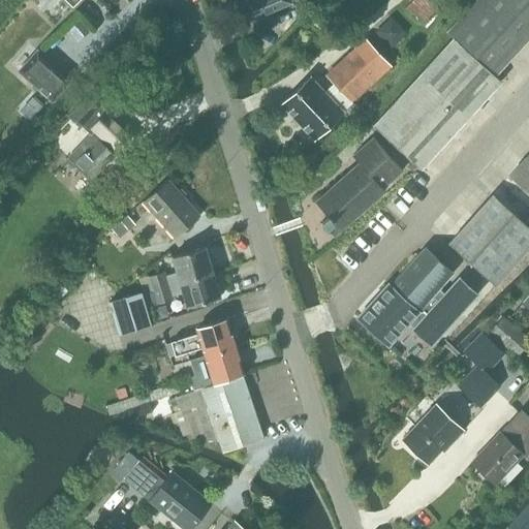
[(240,0),(248,19),(289,2),(288,0),(240,0)]
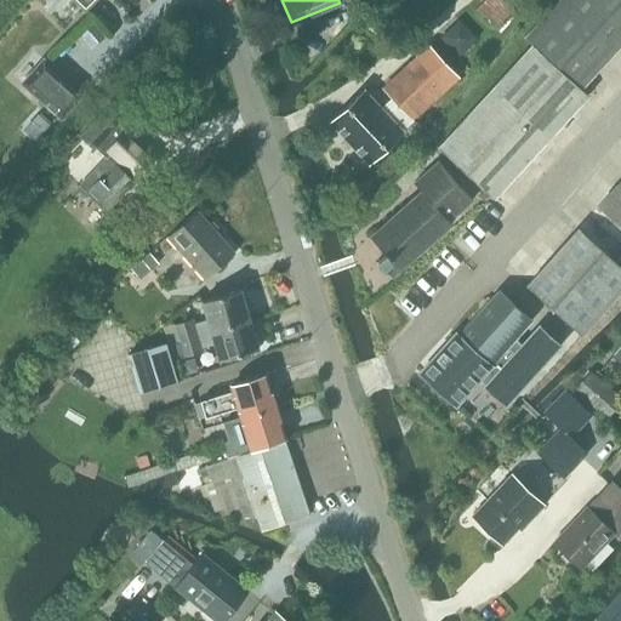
[(620,0),(558,0),(524,38),(533,45),(438,147),(494,198),(587,95),(580,89),(620,43),(620,0)]
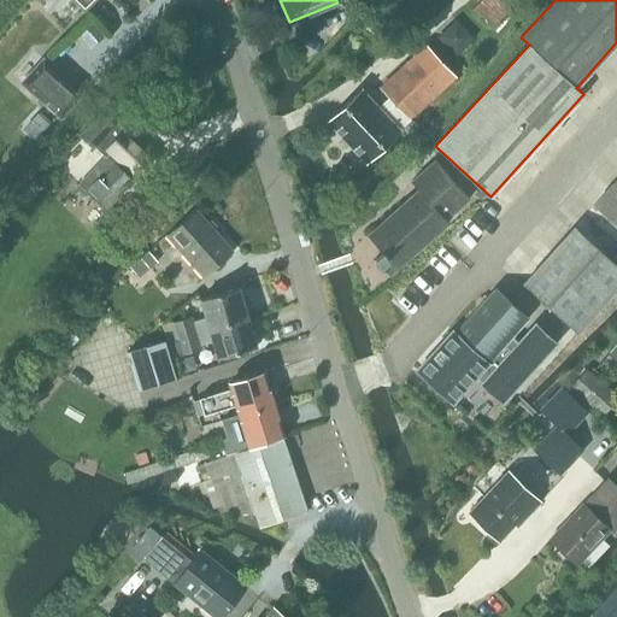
[(454,27),(444,37),(453,47),(464,37),(454,27)]
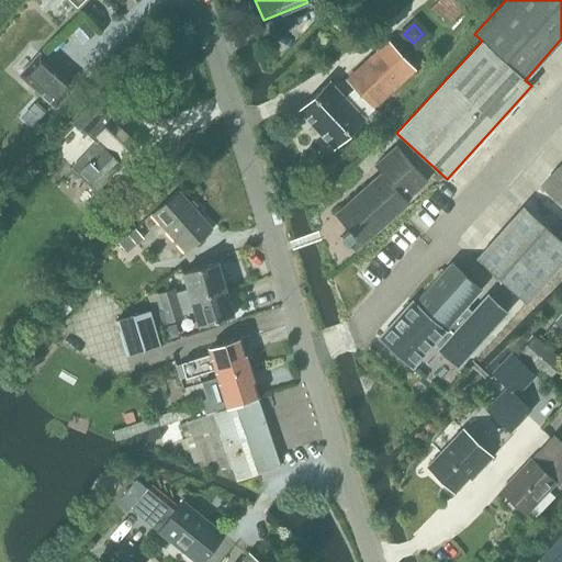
[(328,112),(313,126),(334,147),(352,130),(374,111),(415,75),(389,46),(347,83),(359,97),(348,107),(348,105),(335,119),(328,112)]
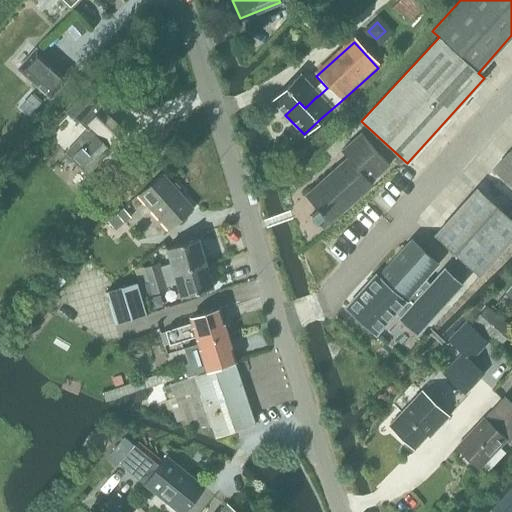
[(36,49),(19,68),(51,97),(68,77),(36,49)]
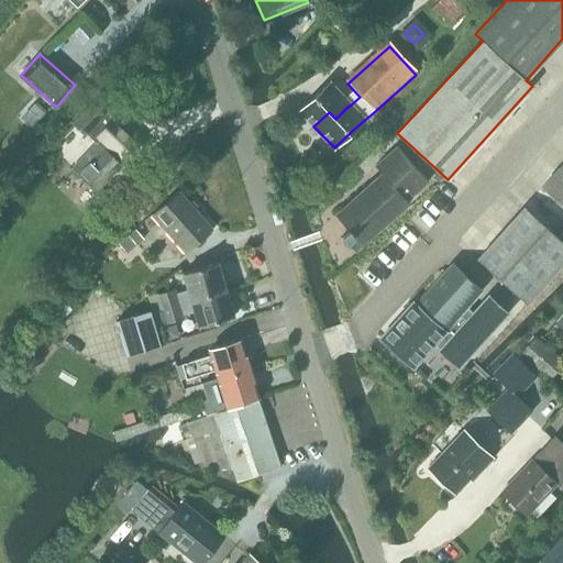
[(299,111),(313,127),(329,112),(335,119),(349,106),(329,84),(299,111)]
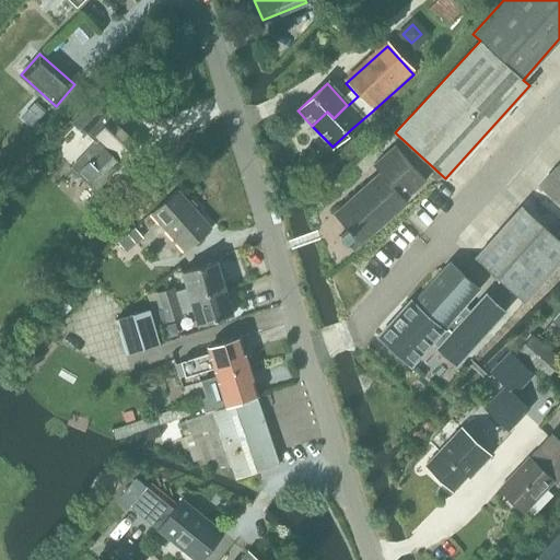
[(72,170),(96,190),(121,163),(119,162),(126,155),(127,156),(140,141),(113,117),(112,118),(106,113),(120,96),(106,84),(72,123),(86,136),(89,135),(96,141),(72,170)]
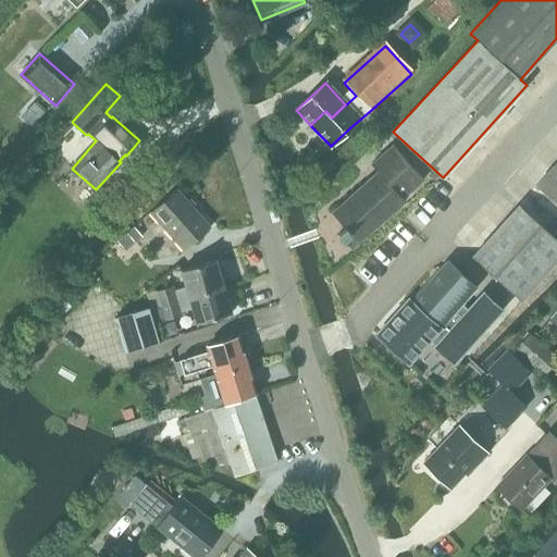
[(35,102),(24,115),(34,124),(45,111),(35,102)]
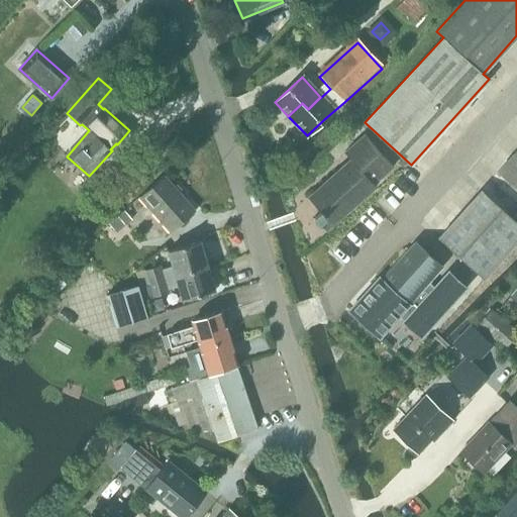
[(314,216),(326,230),(375,187),(373,185),(394,167),(366,134),(345,152),(350,160),(308,197),(320,211),(314,216)]
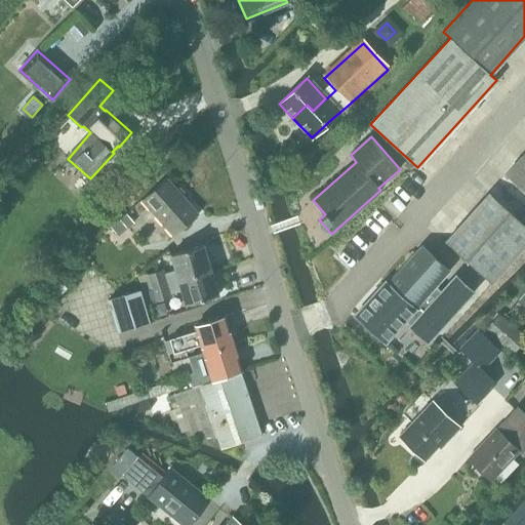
[(489,193),(445,242),(491,283),(524,245),(524,159),(522,156),(506,174),(524,192),(524,214),(520,220),(489,193)]
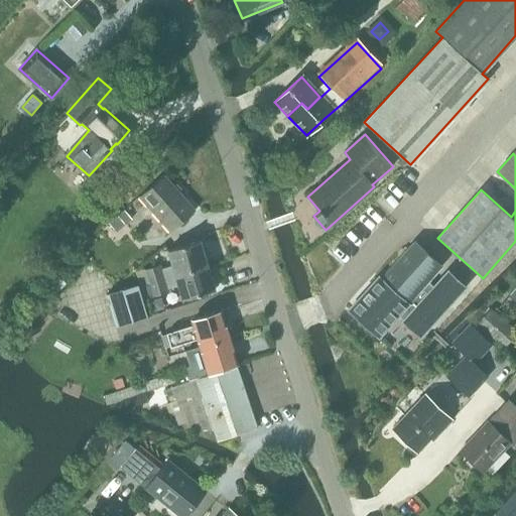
[(139,197),(170,232),(196,211),(164,174),(139,197)]
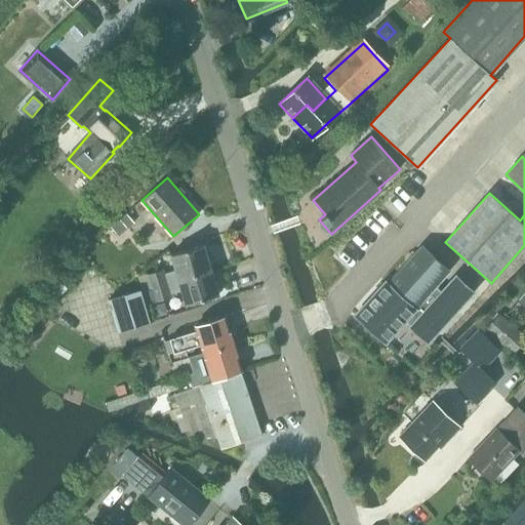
[(120,218),(111,227),(119,236),(128,228),(120,218)]
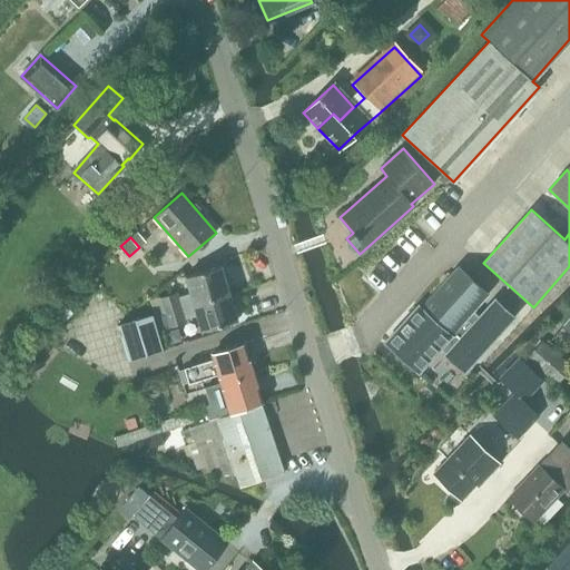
[(57,261),(48,271),(57,277),(65,268),(57,261)]
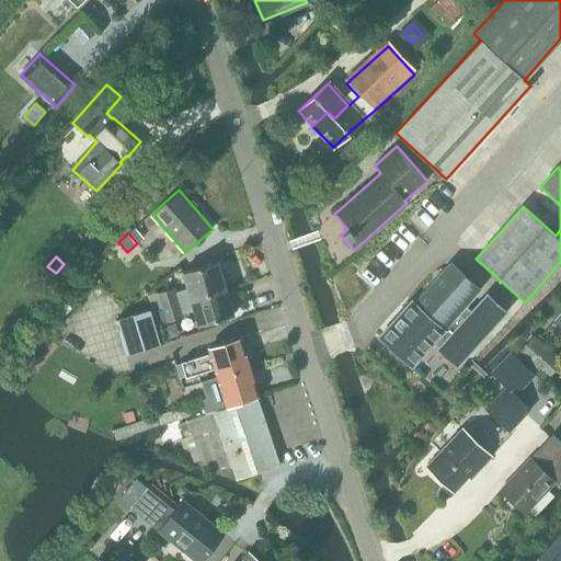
[(159,293),(163,307),(225,288),(217,262),(183,272),(187,288),(175,293),(174,288),(159,293)]
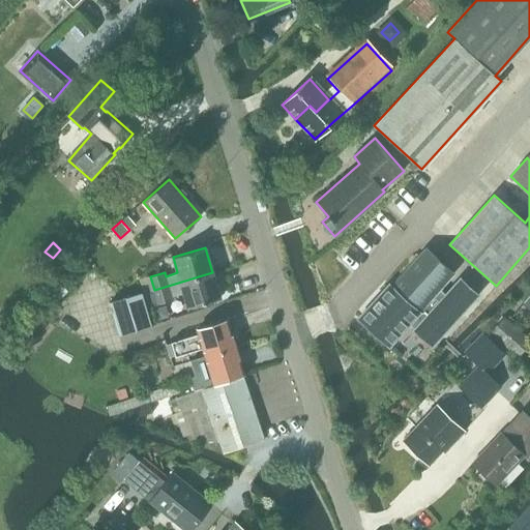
[(453,273),(425,247),(421,253),(391,286),(389,285),(358,318),(389,346),(410,322),(416,327),(414,329),(432,345),(477,294),(460,278),(445,296),(438,290),(453,273)]
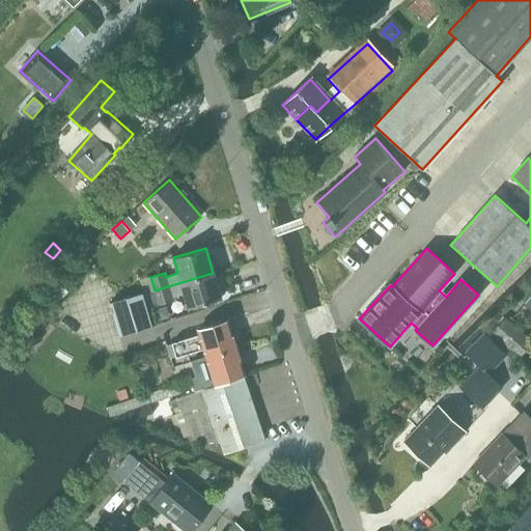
[(213,273),(155,290),(159,305),(173,301),(172,297),(184,292),(189,308),(221,299),(213,273)]
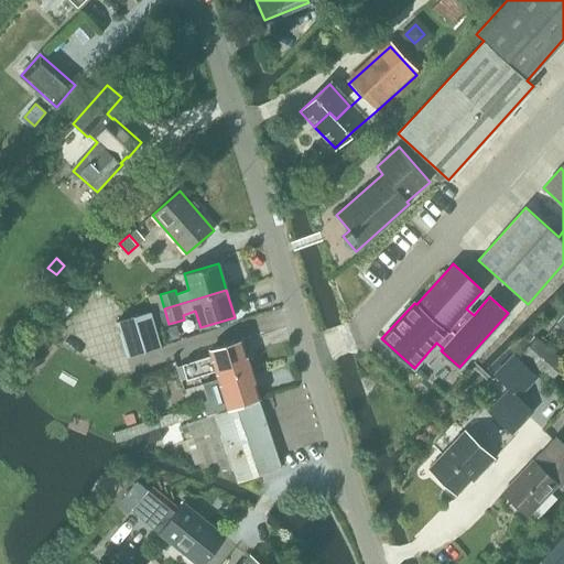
[(63,301),(50,316),(58,325),(73,308),(63,301)]
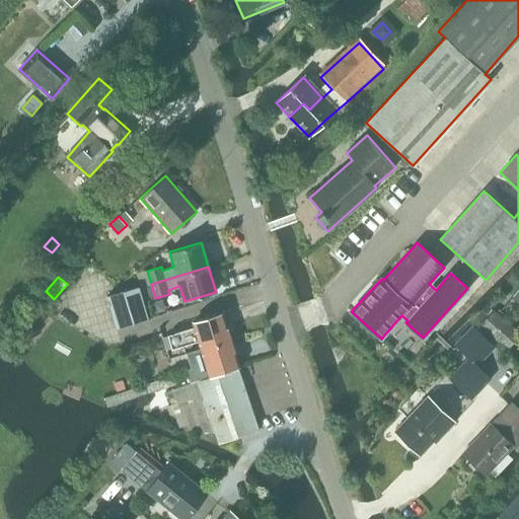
[(107,296),(117,327),(149,317),(140,286),(107,296)]
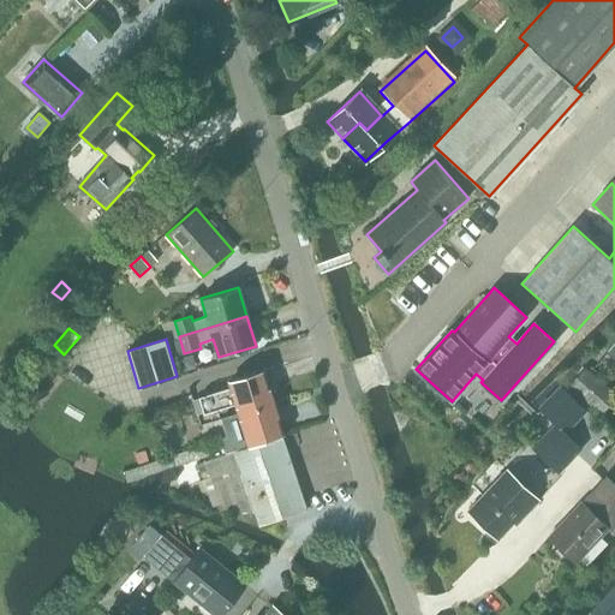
[(236,402),(239,415),(273,404),(272,399),(276,398),(272,386),(268,387),(263,371),(230,382),(231,388),(206,396),(209,411),(236,402)]
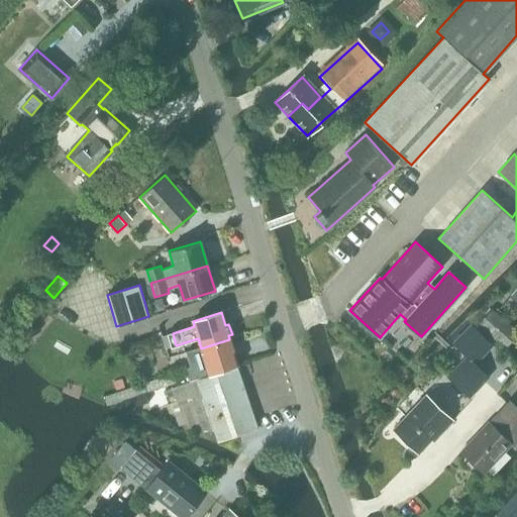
[(516,332),(493,312),(480,327),(508,351),(516,339),(516,332)]
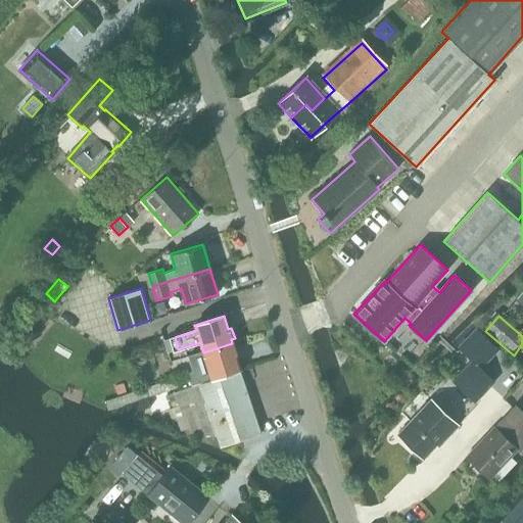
[(479,367),(497,348),(477,329),(459,347),(473,361),(465,370),(485,389),(493,381),(479,367)]
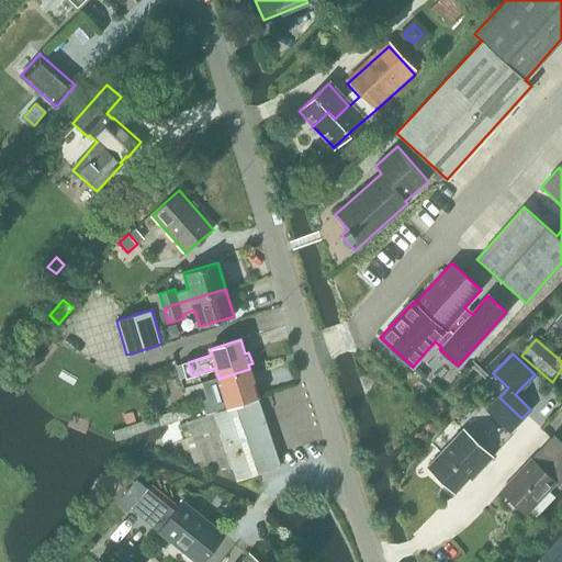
[(218,396),(201,402),(204,413),(257,396),(258,396),(255,384),(258,383),(255,372),(250,373),(249,369),(218,379),(222,391),(217,392),(218,396)]
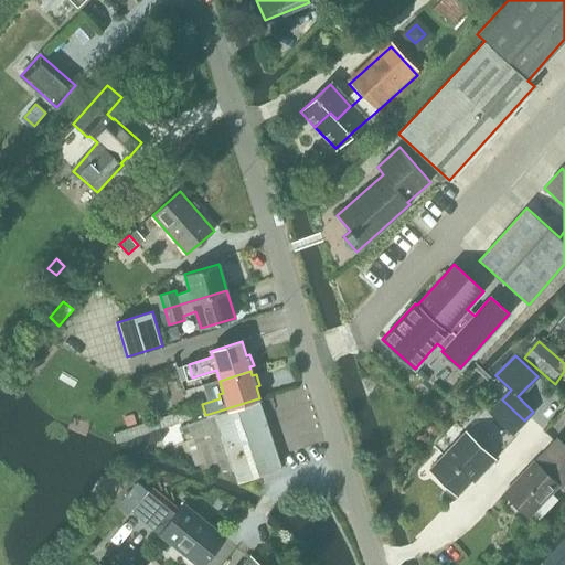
[(205,415),(202,404),(123,429),(227,475),(228,472),(237,481),(237,482),(280,469),(276,455),(277,455),(258,398),(205,415)]
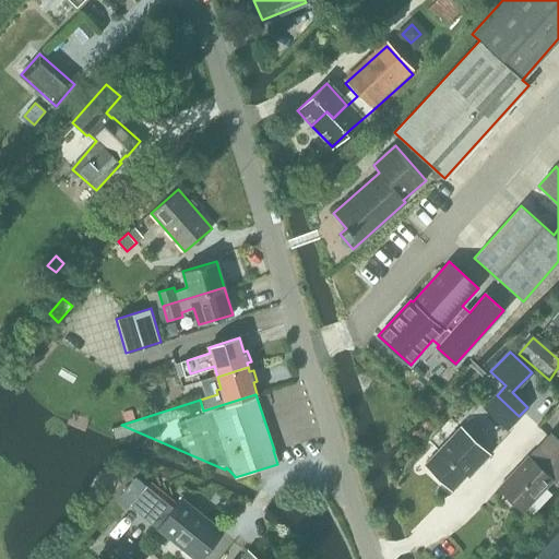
[(425,464),(452,489),(473,468),(475,470),(489,454),(460,427),(425,464)]
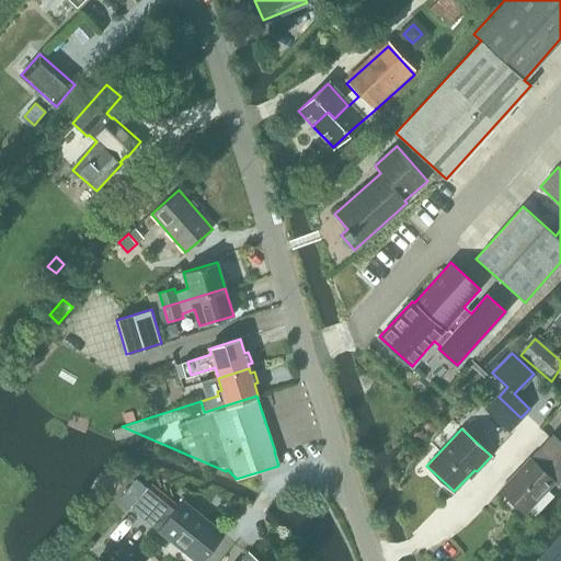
[(502,490),(525,512),(560,472),(560,445),(551,437),(502,490)]
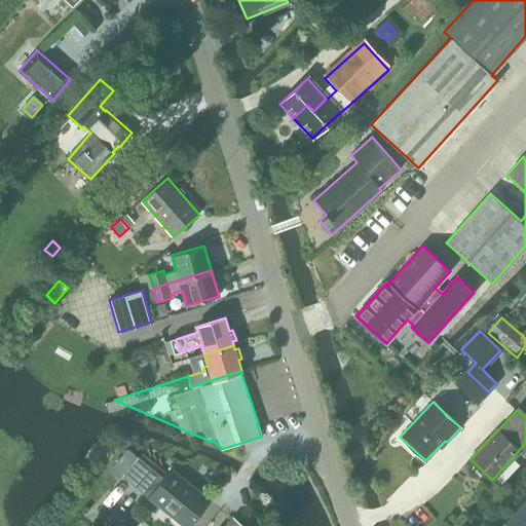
[(128,450),(113,468),(123,477),(181,524),(184,525),(188,525),(210,499),(192,485),(190,487),(184,482),(186,480),(172,468),(163,478),(138,457),(128,450)]
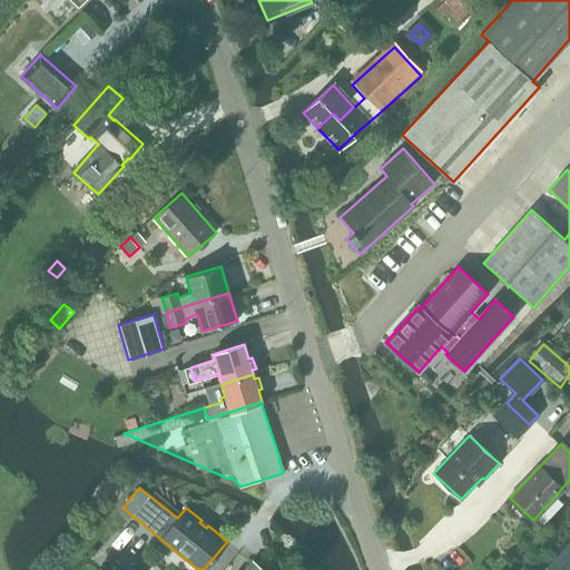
[(569,569),(569,533),(542,563),(549,569),(569,569)]
